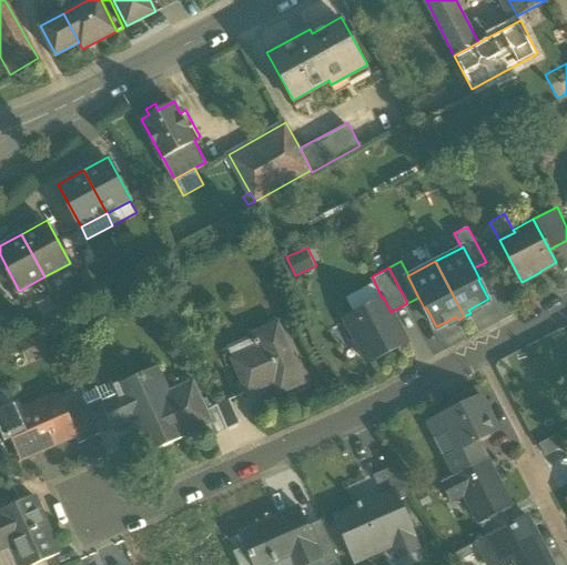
[(345,295),(354,312),(382,298),(374,281),(345,295)]
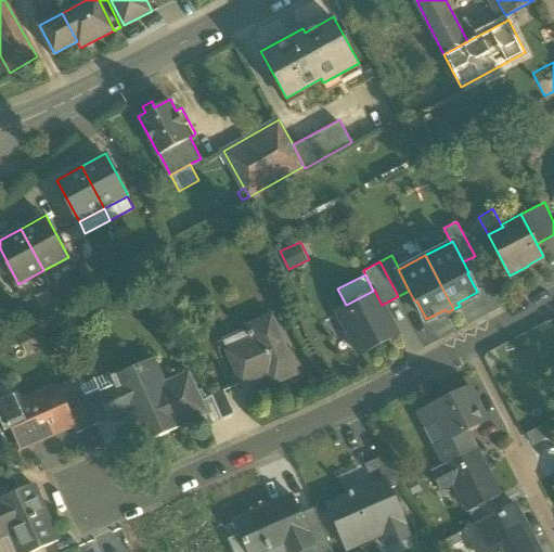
[(361,354),(398,334),(382,305),(374,290),(373,291),(346,305),(337,309),(361,354)]
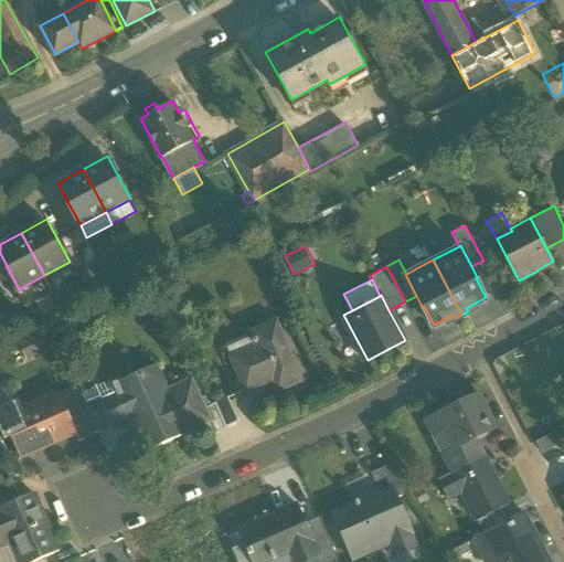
[(234,360),(247,389),(275,377),(279,389),(302,379),(276,320),(254,330),(255,333),(259,348),(234,360)]
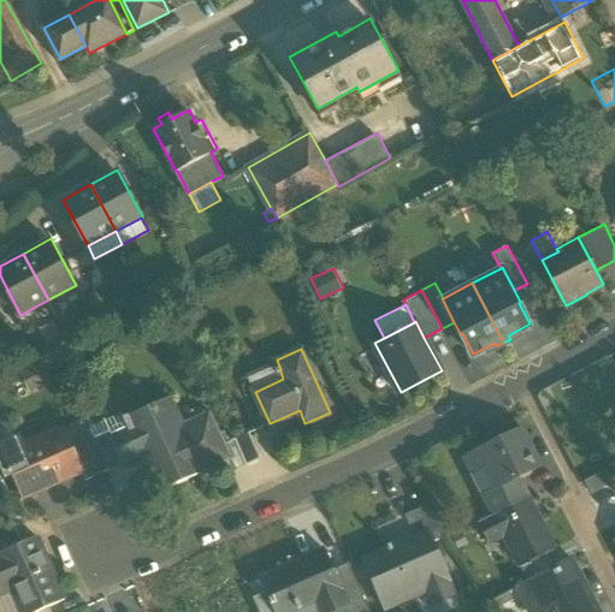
[(39,355),(18,364),(30,391),(52,381),(39,355)]
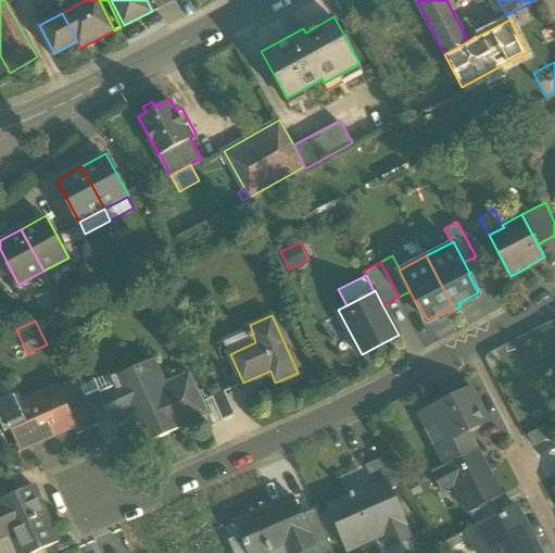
[(224,340),(230,354),(255,342),(251,328),(224,340)]
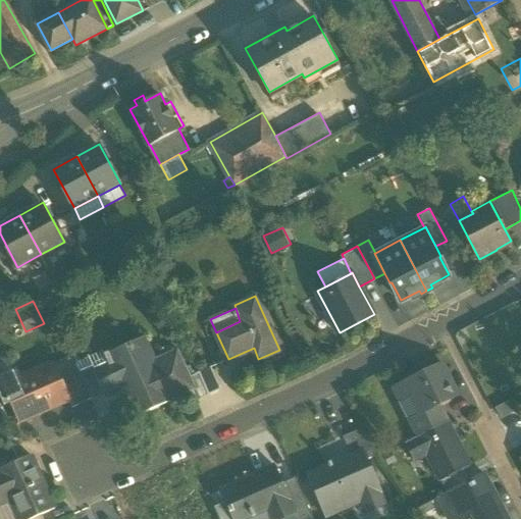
[(122,382),(137,415),(193,390),(194,390),(188,376),(195,373),(191,364),(187,366),(178,348),(155,358),(144,335),(106,353),(110,363),(97,369),(95,369),(104,391),(122,382)]
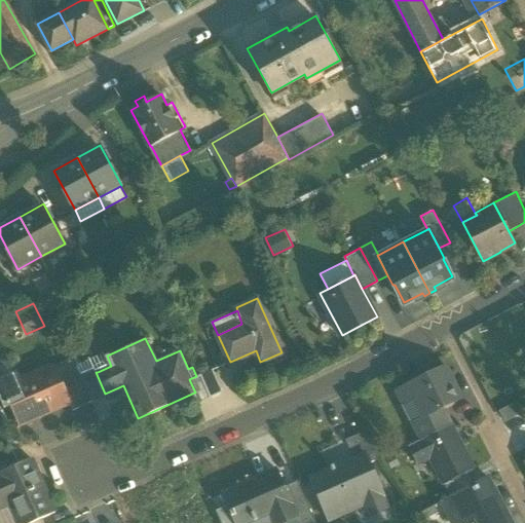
[(75,361),(81,373),(95,367),(98,372),(111,366),(107,356),(103,348),(75,361)]
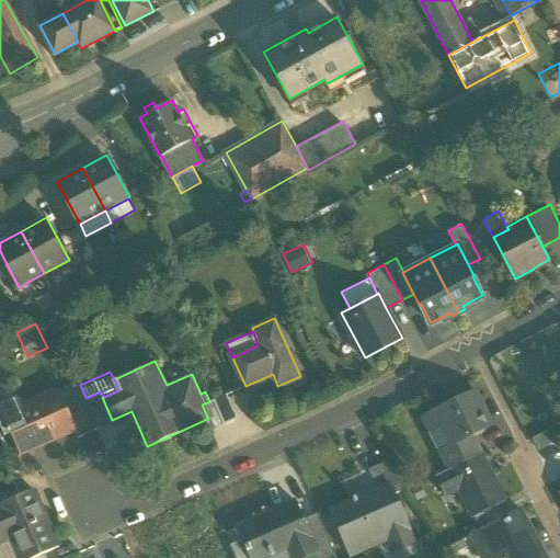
[(450,444),(450,445),(472,434),(490,425),(479,406),(483,403),(476,388),(423,416),(431,430),(441,425),(450,444)]
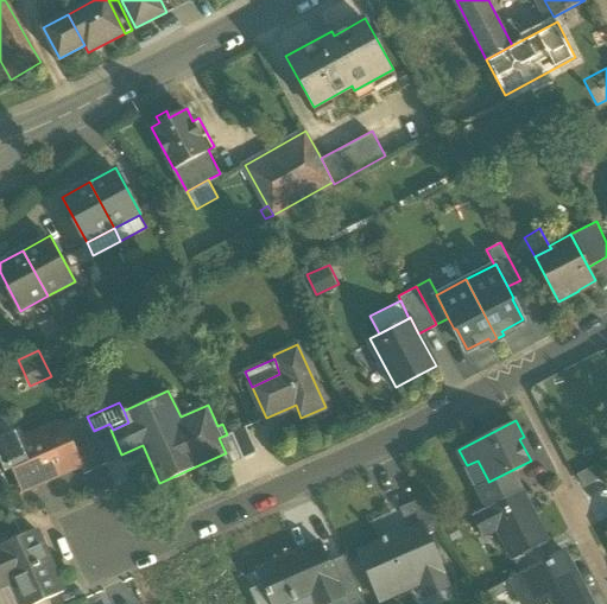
[(16,466),(25,487),(81,462),(64,423),(20,440),(7,446),(16,466)]
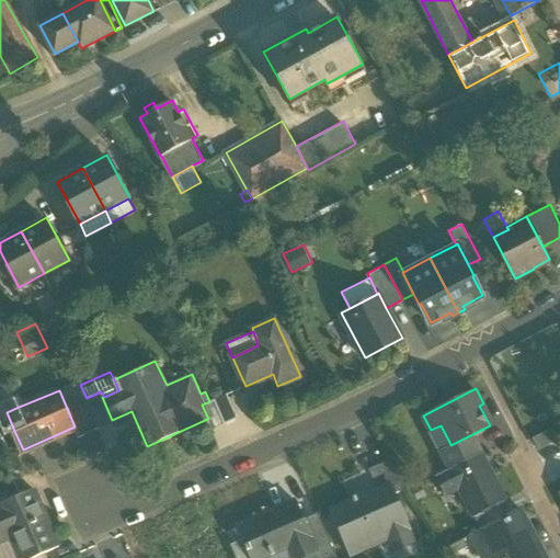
[(87,398),(99,426),(112,420),(102,397),(104,397),(101,391),(87,398)]
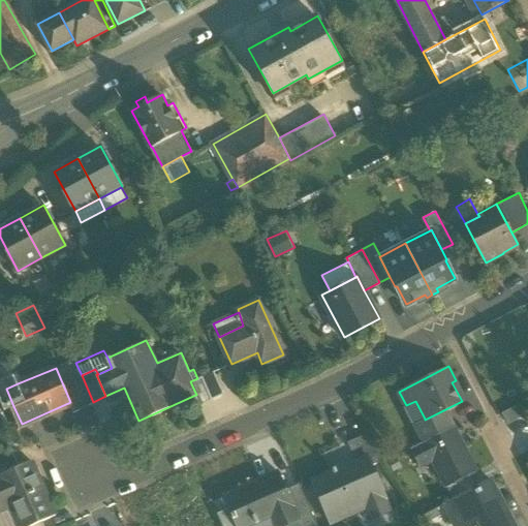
[(214,370),(202,375),(197,378),(190,381),(196,395),(195,395),(200,405),(212,399),(224,393),(214,370)]
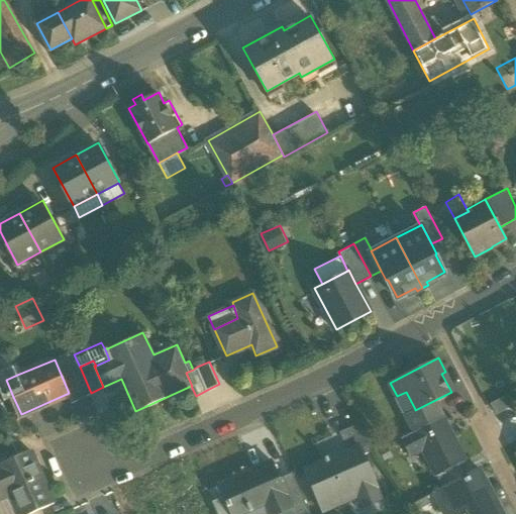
[(0,390),(4,401),(13,397),(6,380),(17,375),(13,366),(3,371),(0,372),(0,390)]
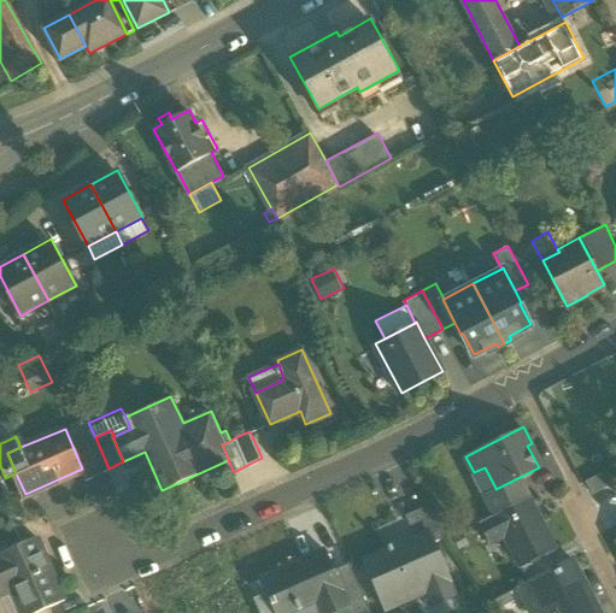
[(83,451),(94,476),(107,470),(97,444),(83,451)]
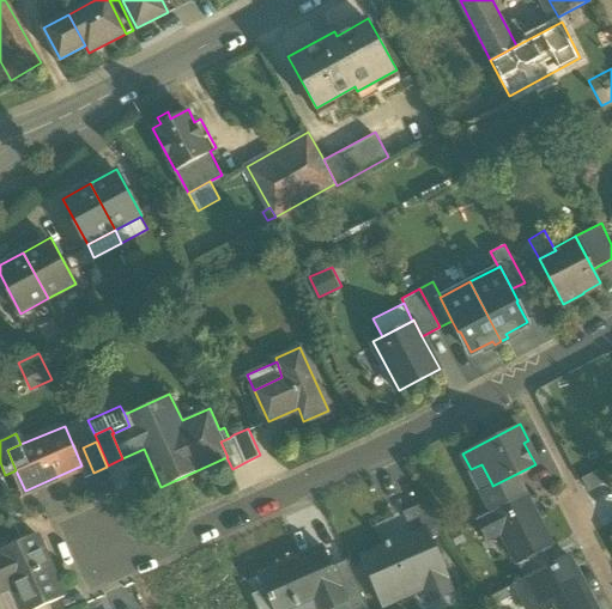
[(482,464),(471,469),(482,491),(492,485),(482,464)]
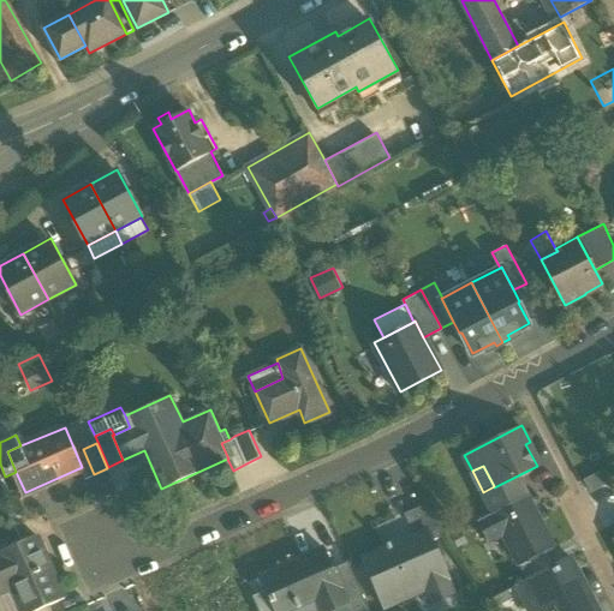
[(483,492),(494,513),(528,495),(518,475),(494,487),(494,486),(483,492)]
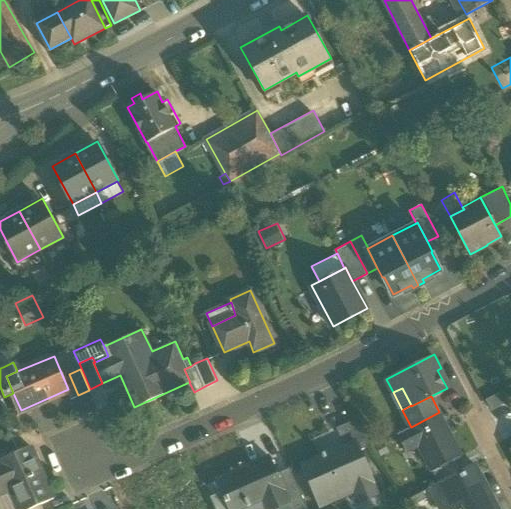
[(419,443),(433,469),(454,459),(461,455),(439,412),(411,427),(398,433),(407,450),(419,443)]
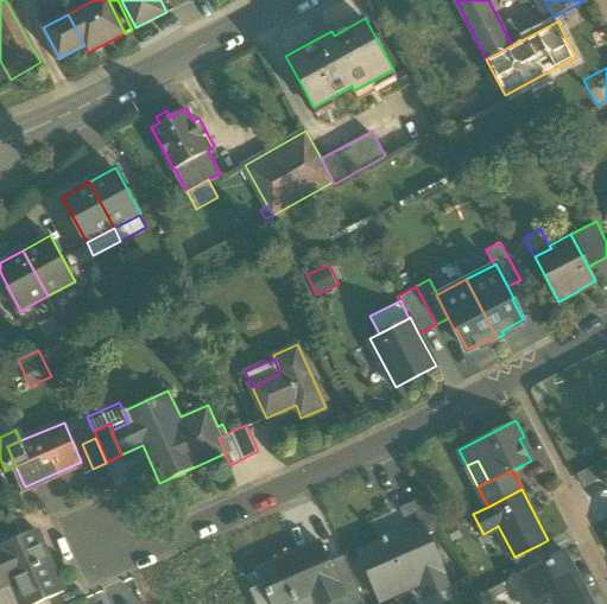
[(423,497),(415,501),(424,523),(428,533),(443,527),(423,497)]
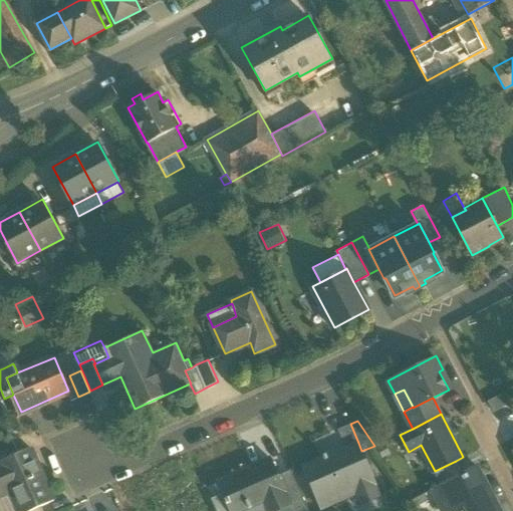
[(347,448),(358,443),(350,424),(338,429),(347,448)]
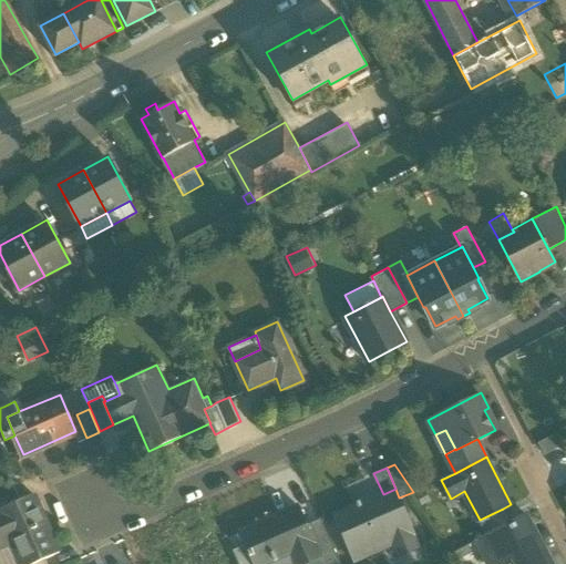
[(352,555),(390,539),(412,530),(413,529),(399,498),(395,489),(383,494),(335,515),(352,555)]
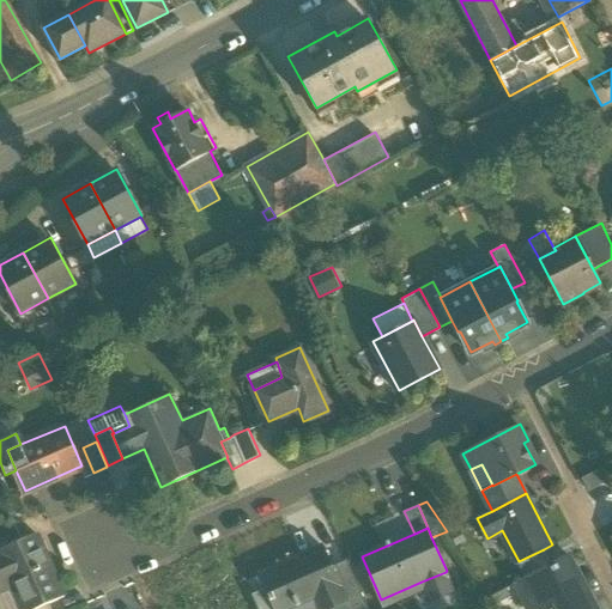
[(23,608),(30,608),(49,601),(65,594),(37,533),(0,548),(0,583),(10,578),(23,608)]
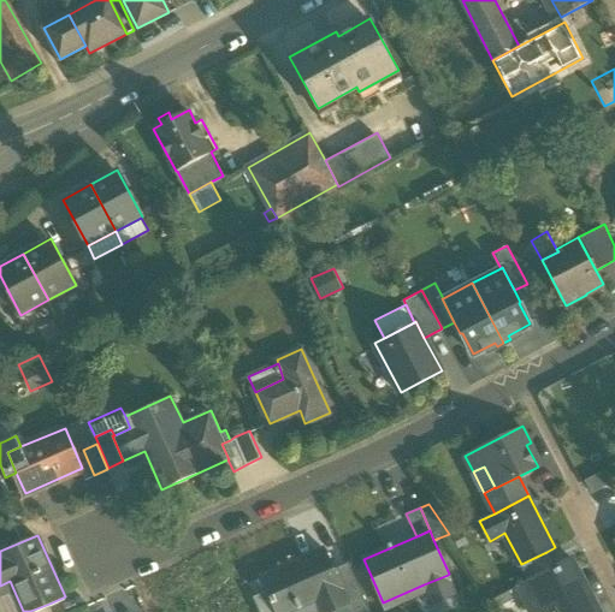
[(260,576),(276,611),(289,611),(302,606),(300,601),(319,594),(326,611),(329,611),(348,604),(349,604),(333,569),(324,548),(323,548),(325,554),(306,563),(305,557),(302,558),(303,560),(262,578),(262,576),(260,576)]
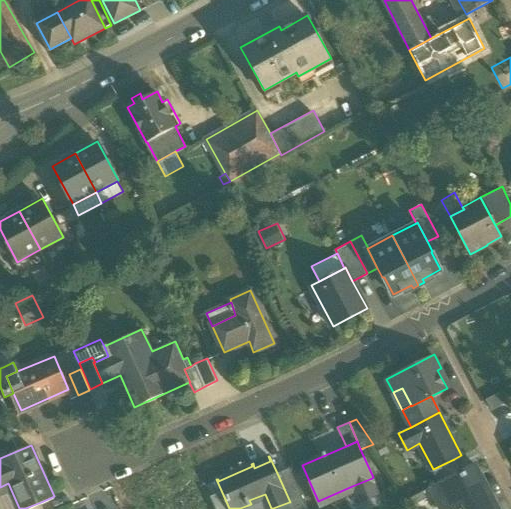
[(433,469),(438,480),(459,469),(454,459),(433,469)]
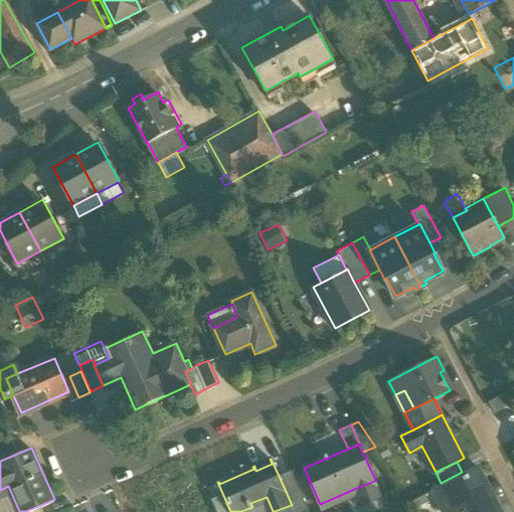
[(465,494),(474,511),(501,511),(477,465),(435,488),(444,505),(465,494)]
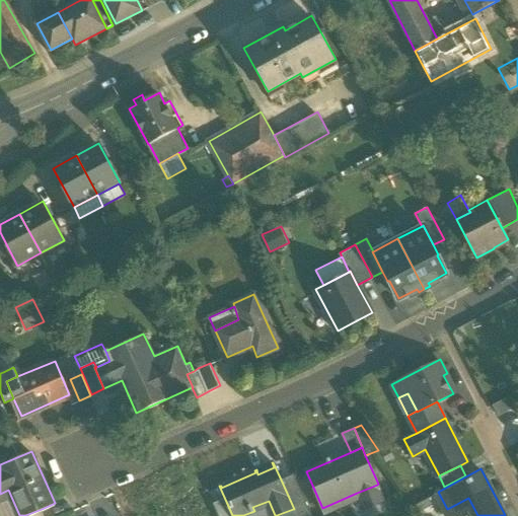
[(293,509),(295,515),(312,515),(294,473),(281,480),(294,509),(293,509)]
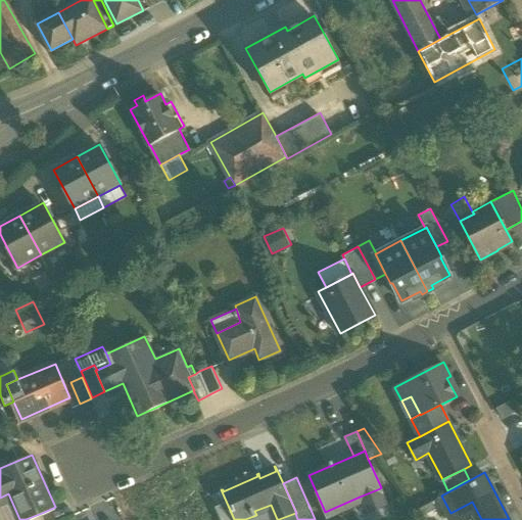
[(195,490),(197,497),(207,519),(220,519),(221,519),(206,486),(195,490)]
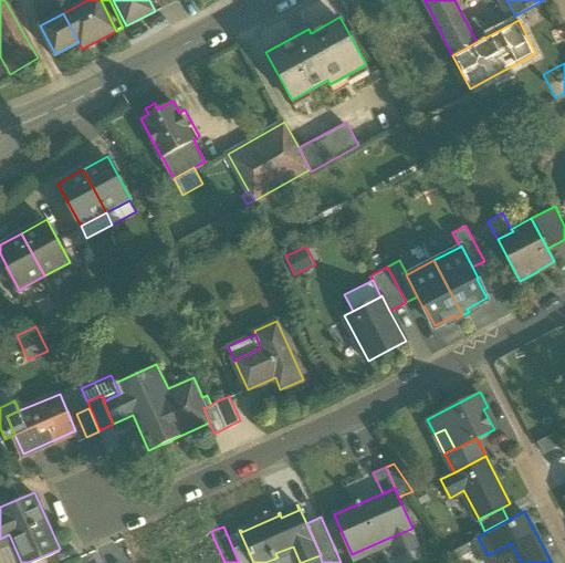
[(419,545),(411,529),(389,538),(397,555),(419,545)]
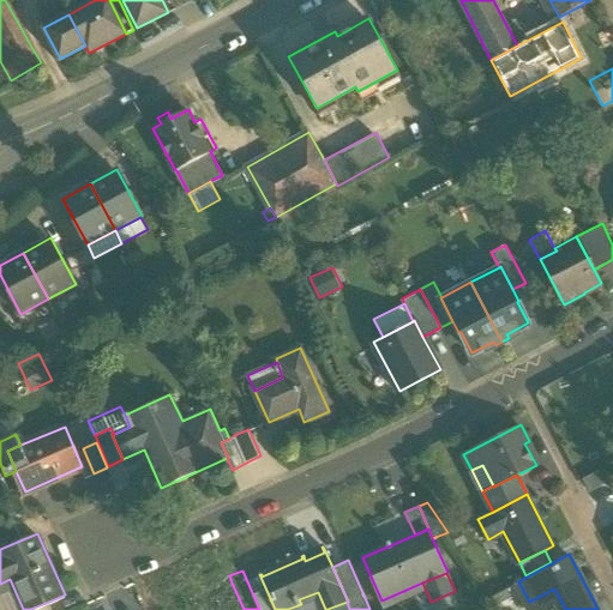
[(0,584),(0,609),(23,609),(10,579),(0,584)]
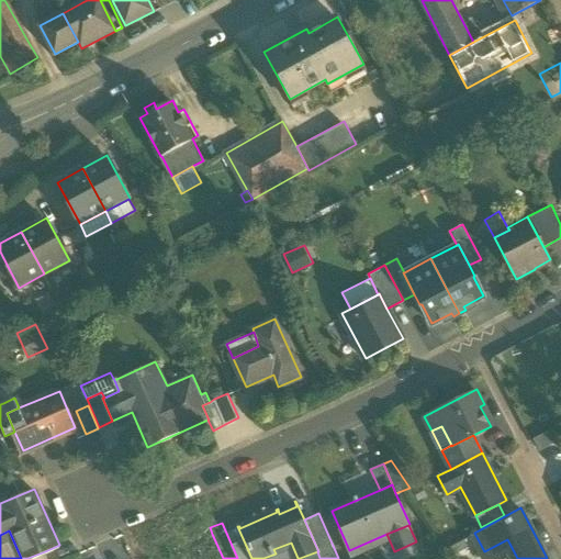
[(223,558),(212,534),(156,558),(223,558)]
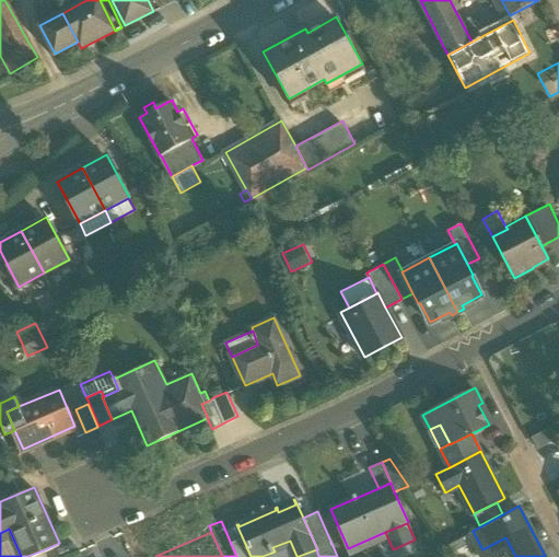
[(272,547),(275,552),(287,546),(292,556),(297,556),(290,541),(272,547)]
